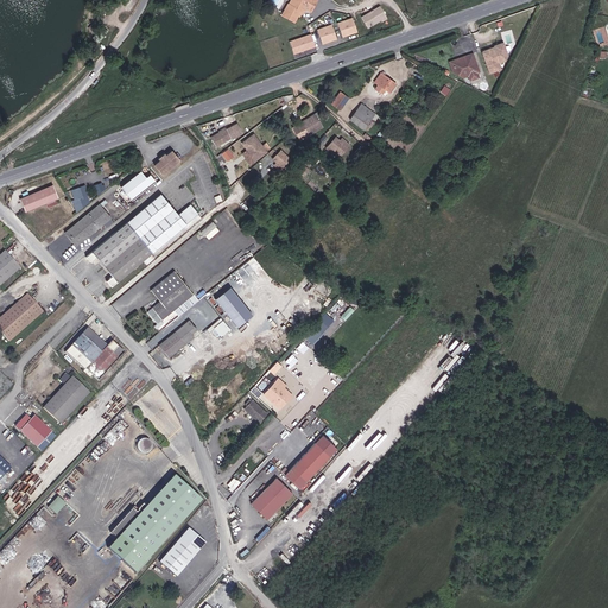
[(291,0),(290,4),(289,4),(282,14),(295,21),(298,16),(301,11),(302,12),(303,13),(305,8),(311,12),(317,0),(291,0)]
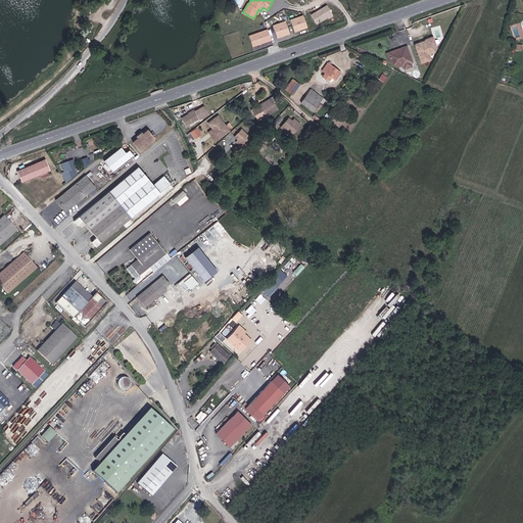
[(304,14),(290,18),(294,32),(308,27),(304,14)]
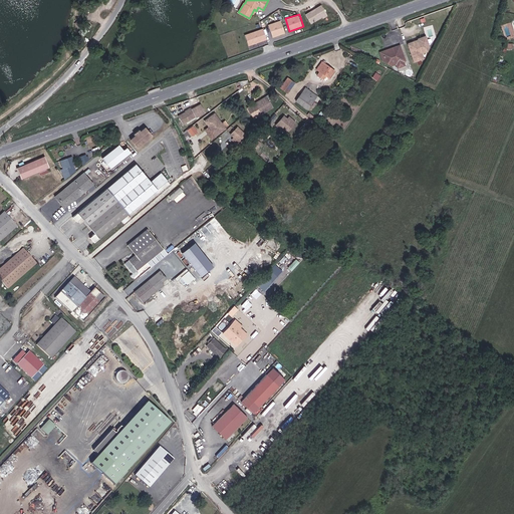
[(269,23),(272,36),(286,33),(282,20),(269,23)]
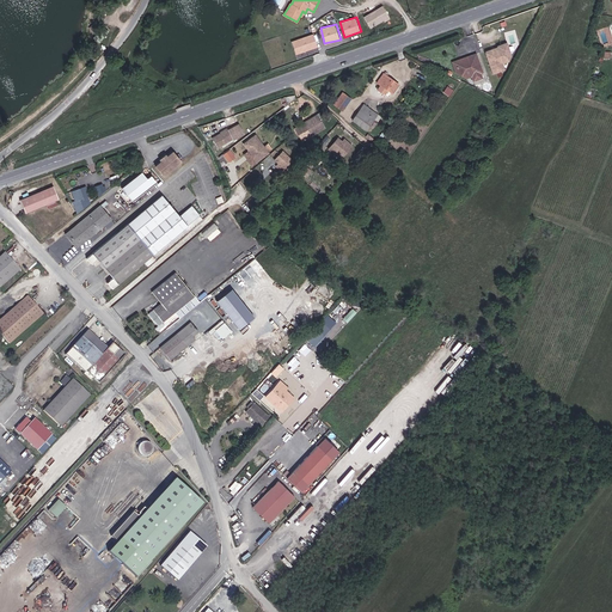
[(103,26),(93,38),(99,43),(109,31),(103,26)]
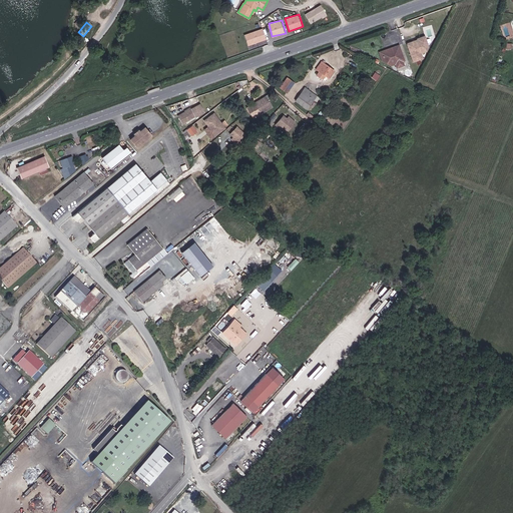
[(244,33),(248,45),(268,39),(264,28),(244,33)]
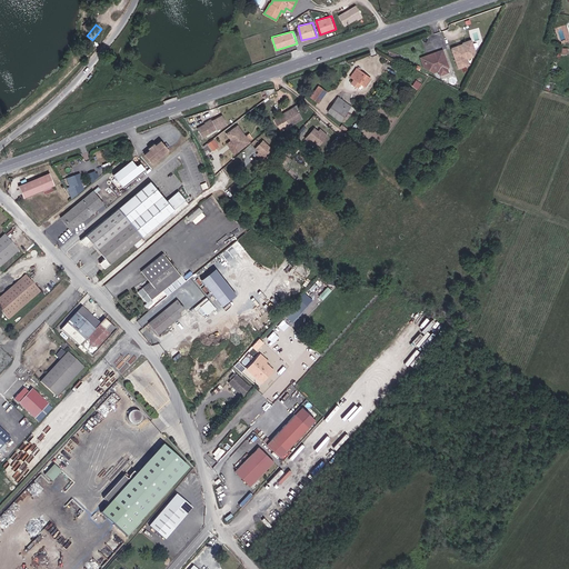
[(461,45),(451,48),(452,50),(462,47),(463,45),(472,41),(471,39),(462,42),(461,45)]
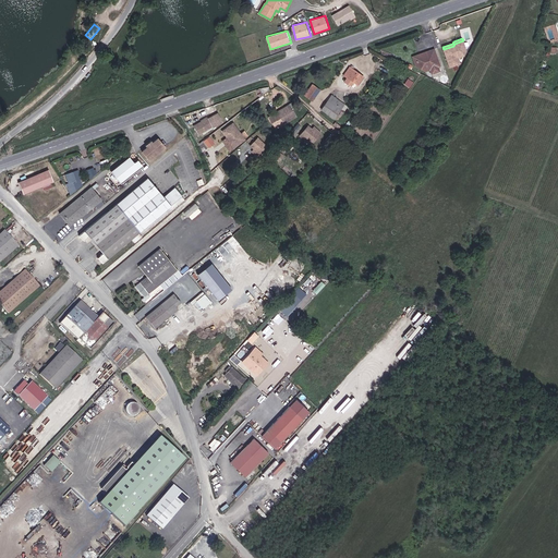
[(453,46),(444,49),(449,68),(460,63),(458,58),(457,52),(466,49),(463,40),(455,44),(453,46)]
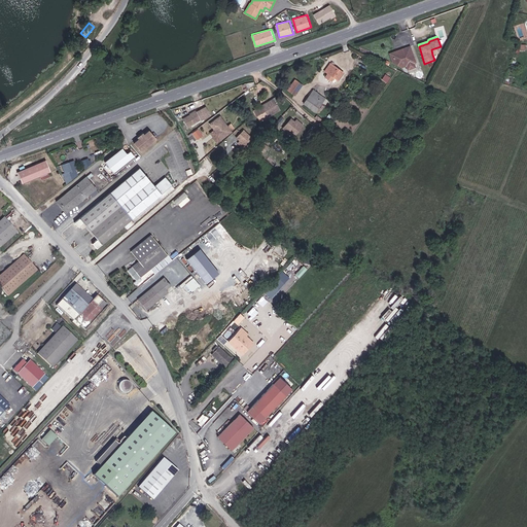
[(410,46),(406,47),(406,49),(391,55),(394,62),(403,59),(406,65),(408,69),(415,67),(414,63),(415,62),(410,46)]
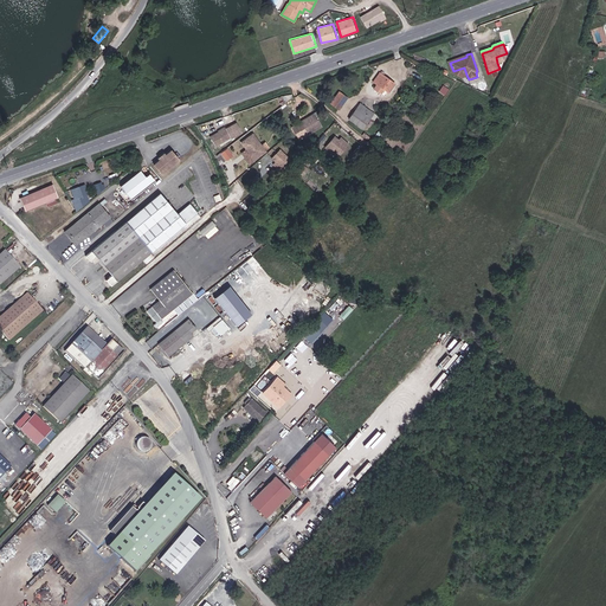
[(466,57),(466,55),(447,62),(452,72),(462,77),(466,75),(464,68),(453,71),(450,63),(466,57)]
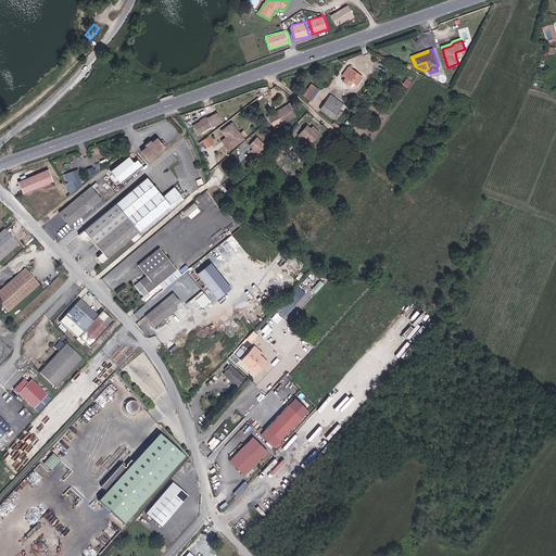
[(356,85),(362,77),(351,70),(349,67),(348,66),(342,75),(345,77),(343,81),(346,84),(350,85),(352,81),(356,85)]
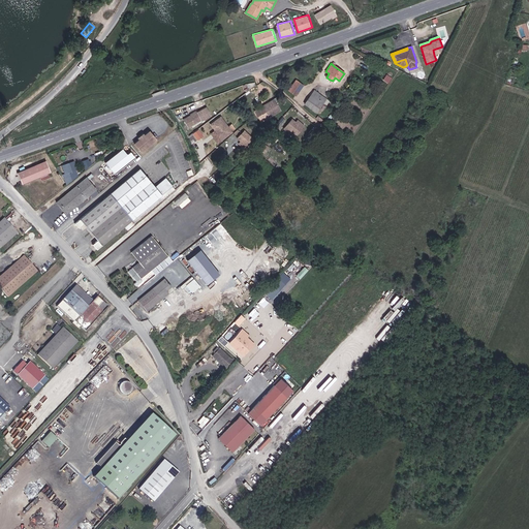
[(288,90),(296,95),(303,85),(296,80),(288,90)]
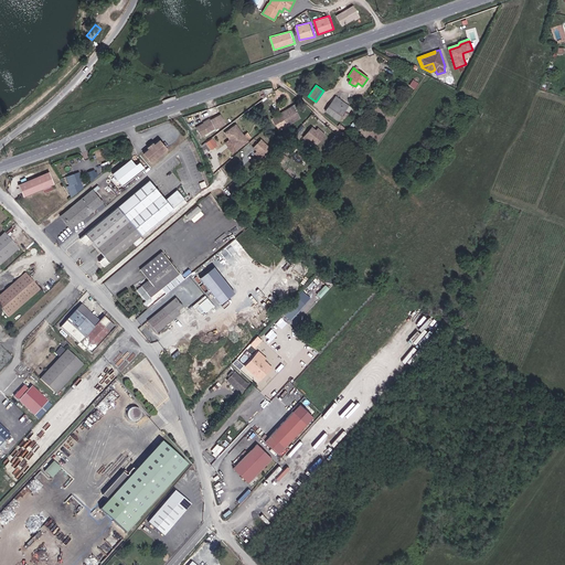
[(348,106),(336,96),(326,109),(338,119),(341,115),(343,112),(348,106)]
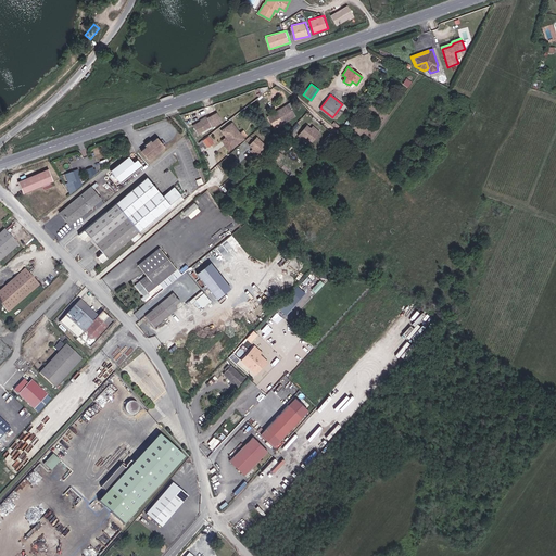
[(294,115),(288,104),(272,114),(279,125),(294,115)]
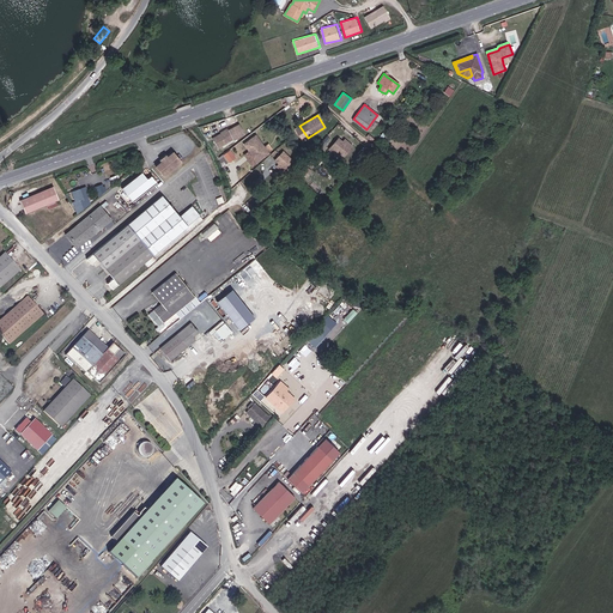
[(212,138),(218,147),(234,138),(234,139),(244,133),(240,123),(230,129),(229,128),(222,133),(212,138)]
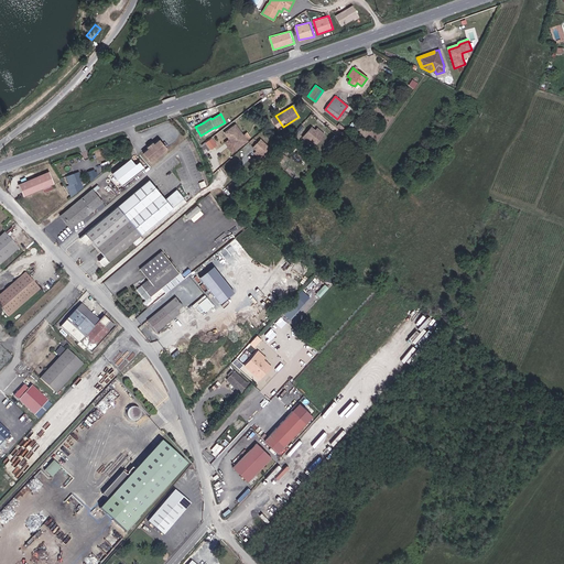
[(243,136),(236,125),(225,132),(229,139),(237,149),(248,140),(247,139),(243,136)]
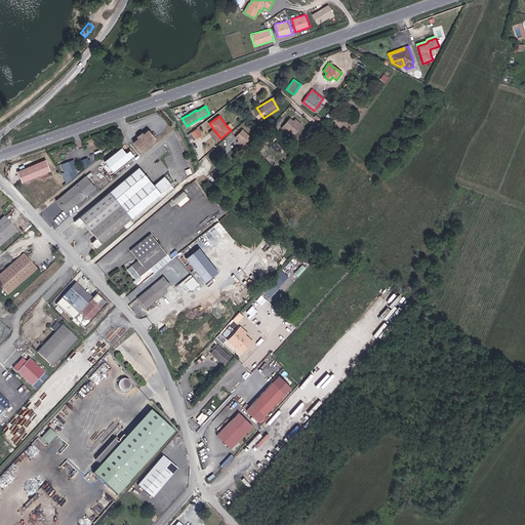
[(293,122),(289,119),(283,126),(292,134),(300,125),(294,120),(293,122)]
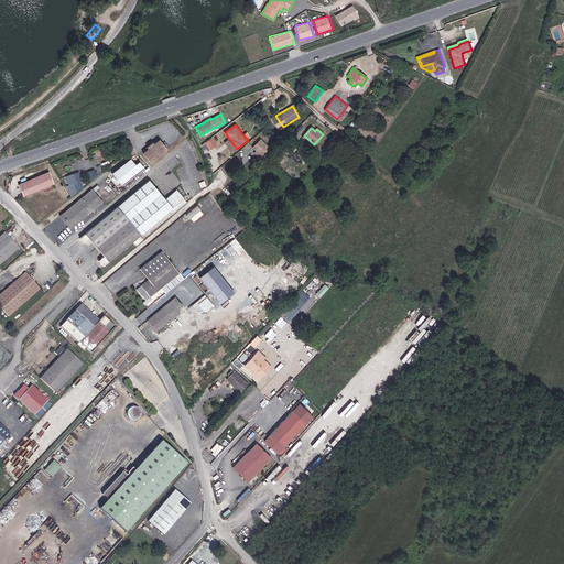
[(232,152),(237,149),(229,139),(226,142),(232,152)]
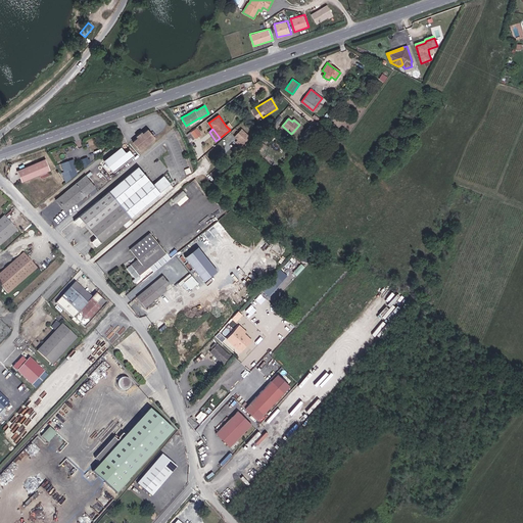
[(234,136),(238,139),(245,146),(251,139),(241,129),(234,136)]
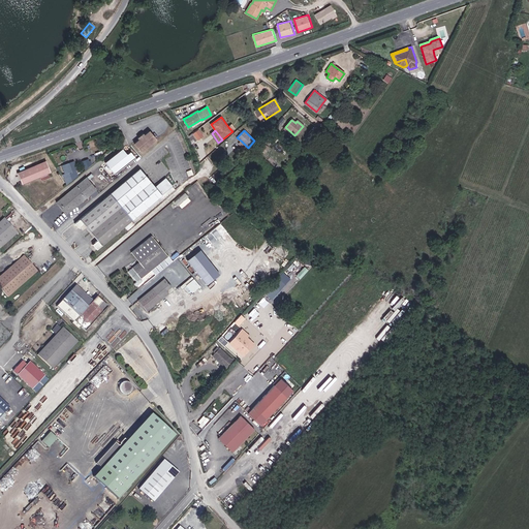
[(141,152),(156,139),(149,131),(144,135),(143,133),(137,138),(138,139),(134,144),(141,152)]
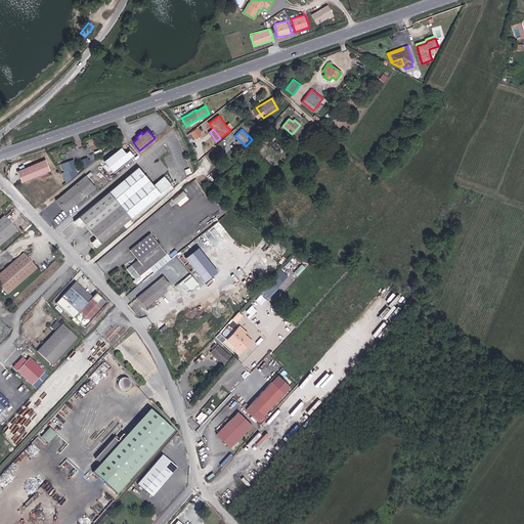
[(260,146),(264,142),(260,137),(255,142),(260,146)]
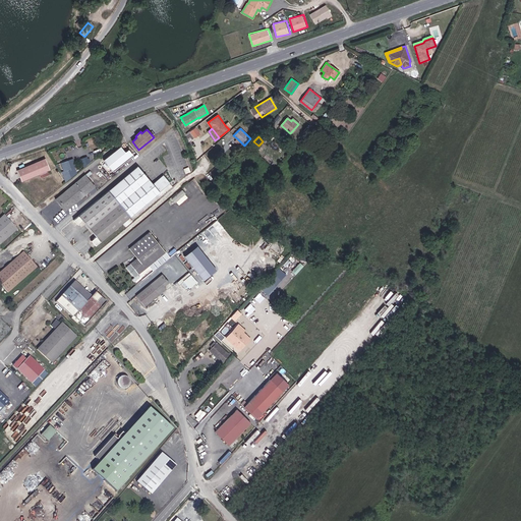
[(244,146),(237,138),(234,141),(241,148),(244,146)]
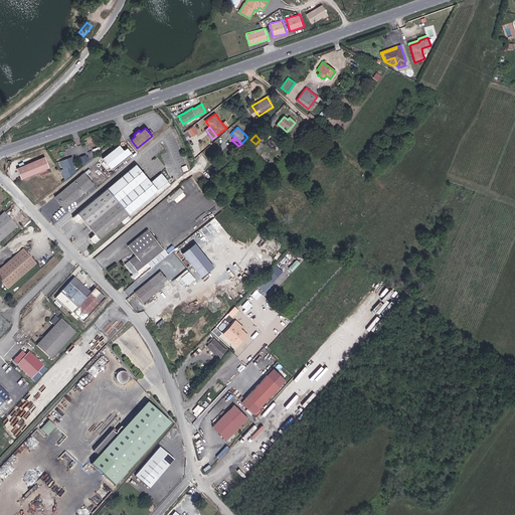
[(111,169),(131,153),(127,148),(123,150),(119,145),(102,158),(111,169)]
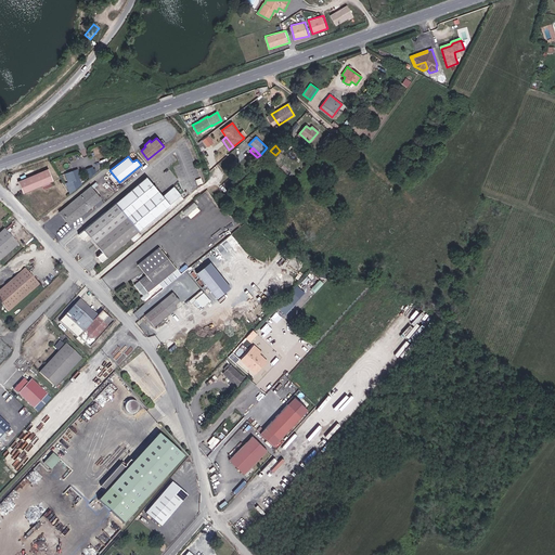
[(77,168),(64,173),(67,180),(68,182),(66,182),(71,193),(81,184),(79,178),(80,177),(77,168)]
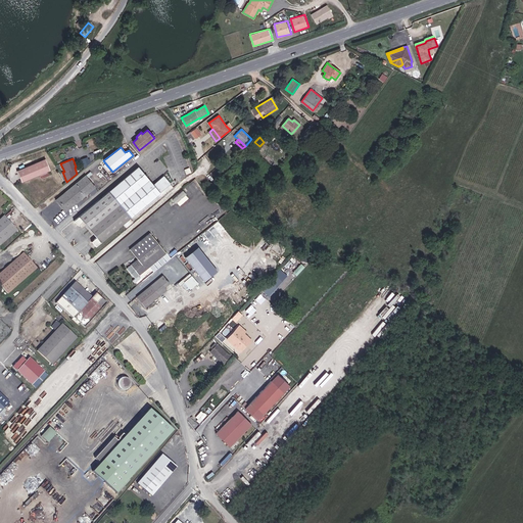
[(162,175),(169,169),(159,158),(153,163),(162,175)]
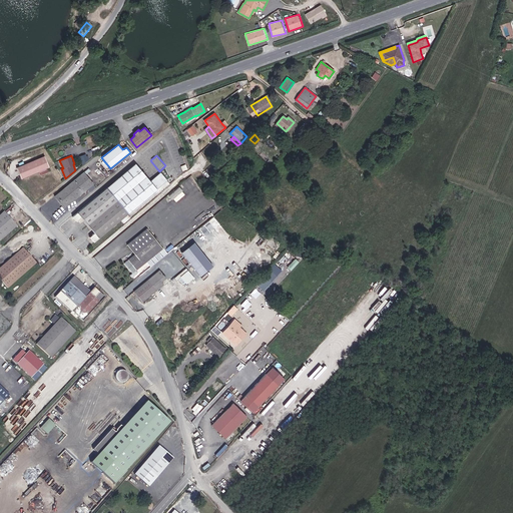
[(48,168),(50,167),(45,156),(17,167),(21,178),(39,171),(47,168),(48,168)]
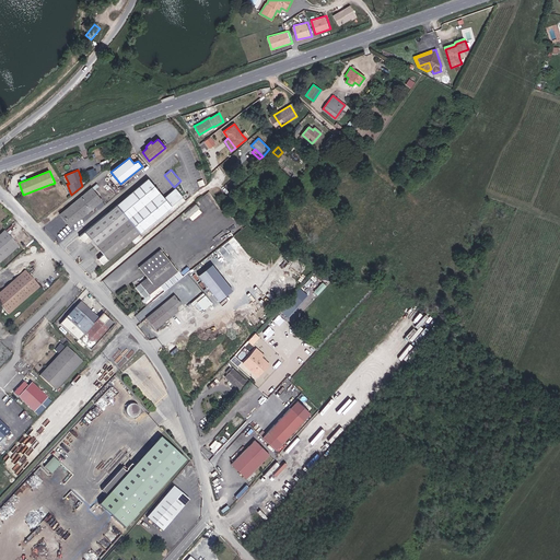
[(97,258),(102,264),(131,240),(139,233),(183,197),(175,188),(166,196),(168,198),(165,200),(164,198),(148,179),(129,195),(136,203),(124,213),(117,205),(79,236),(83,242),(89,237),(103,254),(97,258)]
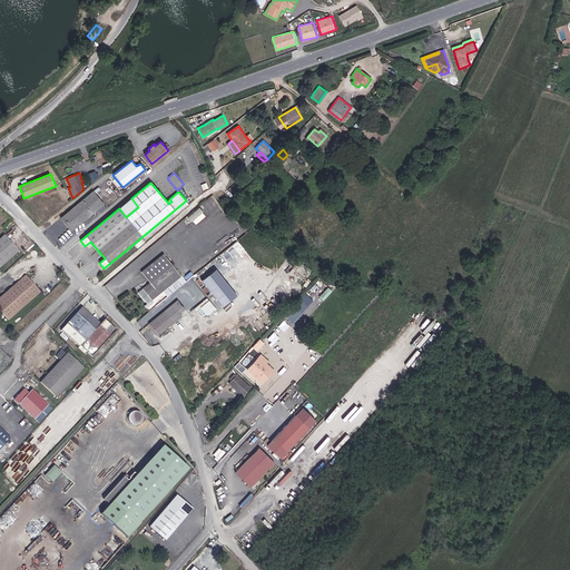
[(104,204),(92,192),(61,217),(71,231),(104,204)]
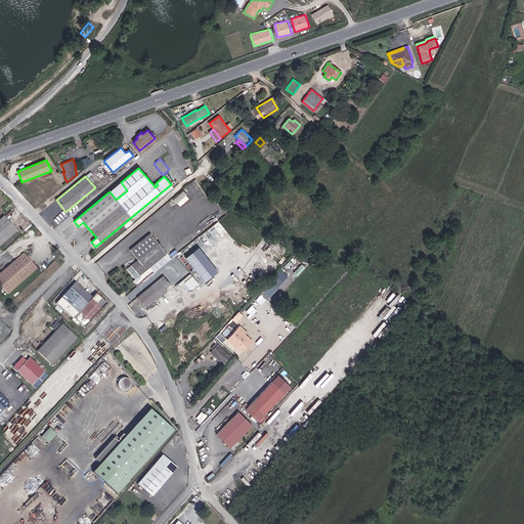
[(110,191),(116,200),(127,190),(121,182),(110,191)]
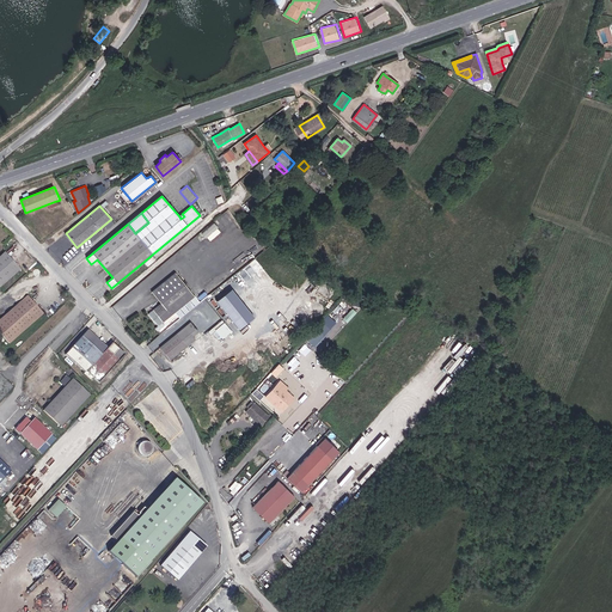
[(215,221),(202,232),(210,240),(222,231),(215,221)]
